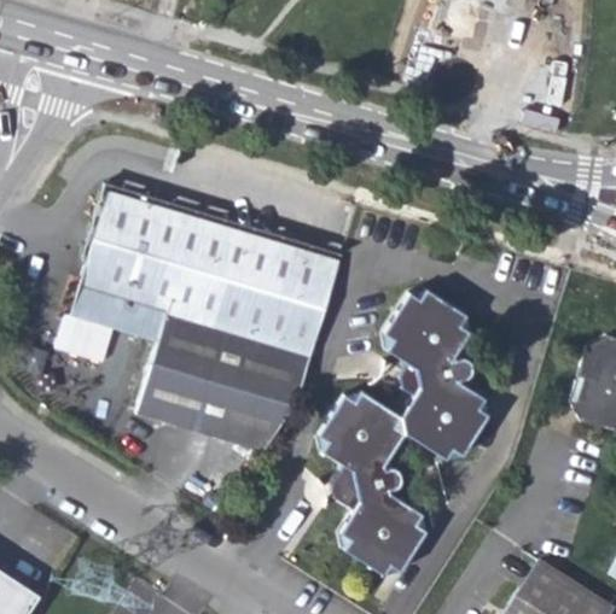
[(70,316),(160,341),(138,411),(266,450),(301,396),(341,262),(108,192),(70,316)]
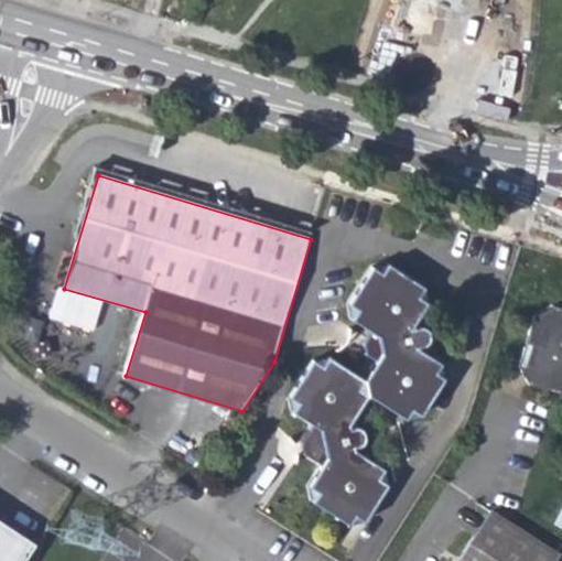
[(292,396),(301,402),(294,412),(324,431),(330,457),(311,487),(321,493),(315,503),(350,527),(357,518),(366,524),(390,486),(380,481),(387,471),(358,453),(357,449),(365,445),(368,440),(368,435),(365,430),(360,428),(353,428),(352,424),(371,397),(408,420),(415,411),(424,416),(446,380),(439,374),(444,365),(420,348),(424,346),(430,343),(432,338),(432,333),(429,328),(424,325),(414,327),(431,303),(421,298),(427,288),(390,265),(384,273),(375,267),(350,304),(360,310),(354,321),(374,333),(381,338),(385,354),(379,363),(367,380),(331,356),(325,366),(315,359),(292,396)]
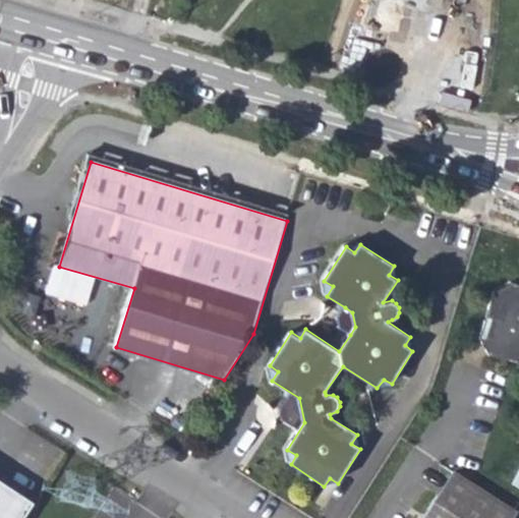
[(346,246),(354,252),(360,244),(346,246)]
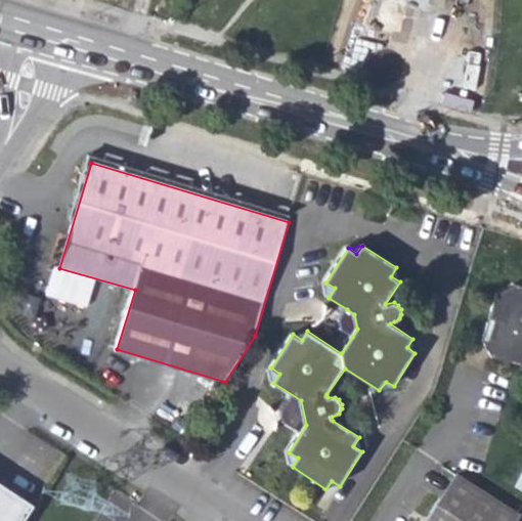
[(391,276),(400,281),(396,267),(391,276)]
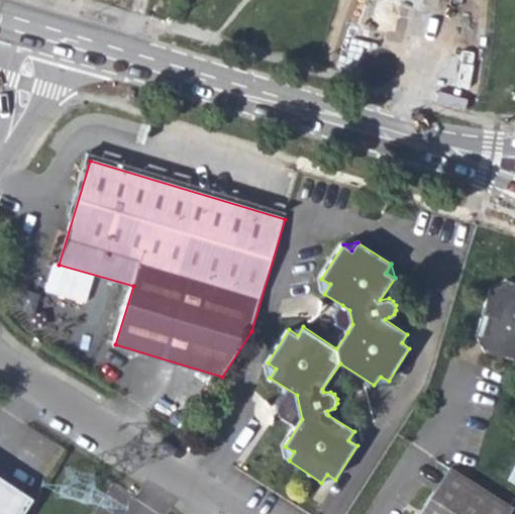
[(321,279),(324,294),(330,284),(321,279)]
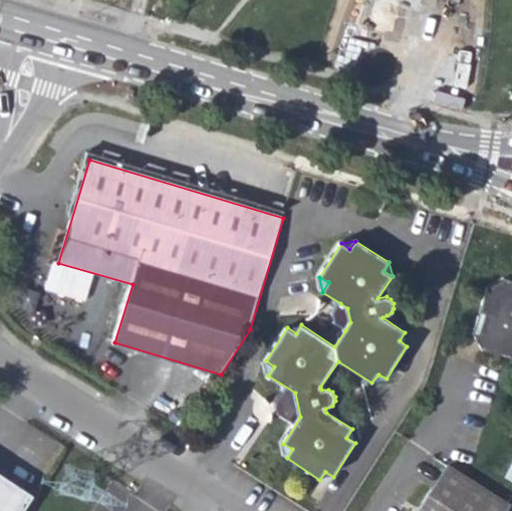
[(474,333),(484,351),(511,359),(511,282),(504,280),(487,289),(474,333)]
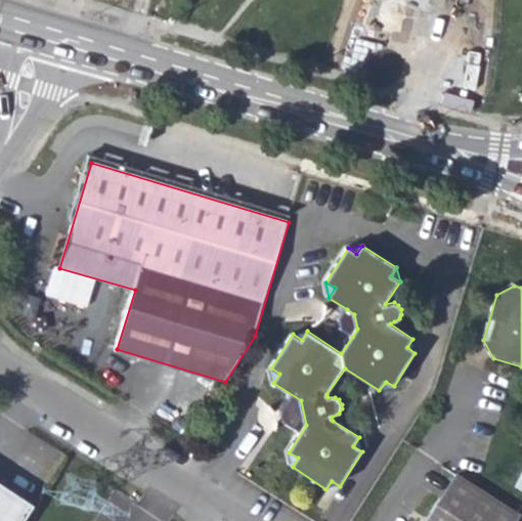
[(347,309),(339,321),(341,331),(352,337),(357,329),(354,314),(347,309)]
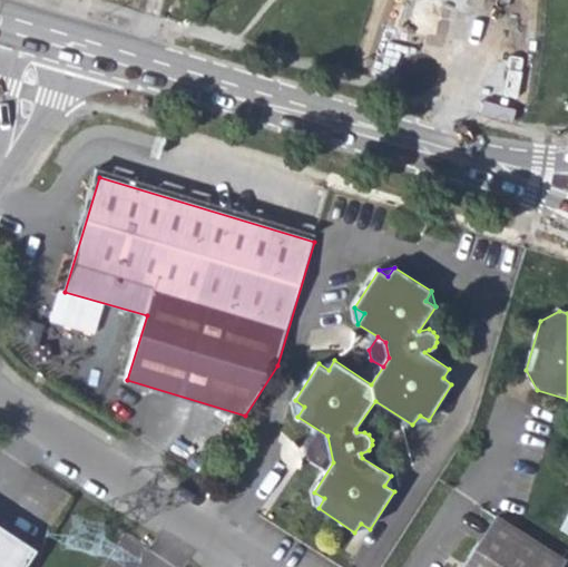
[(319,363),(329,370),(334,360),(319,363)]
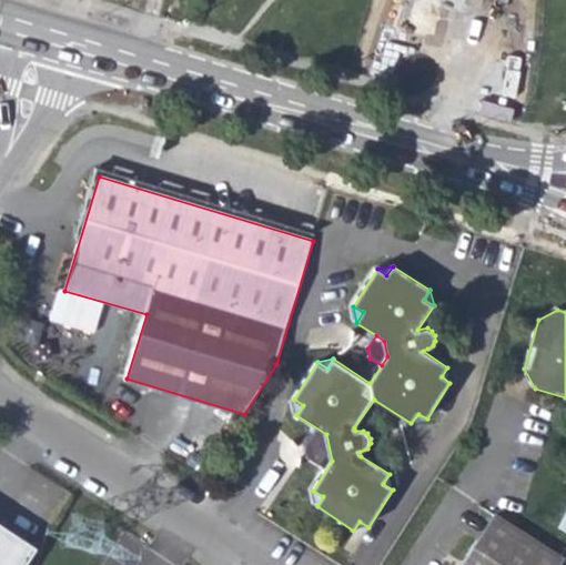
[(383,484),(393,490),(390,474),(383,484)]
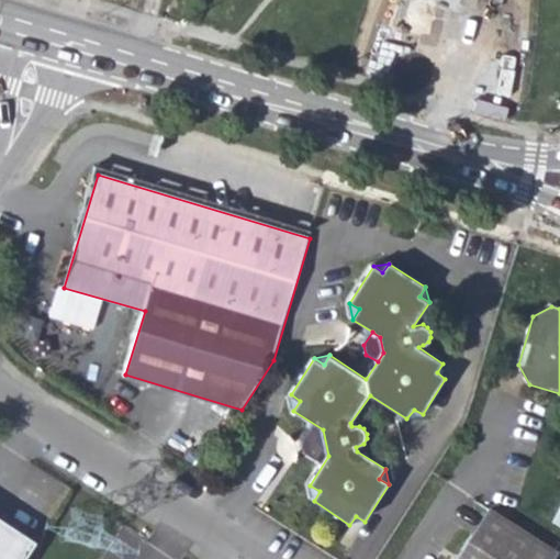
[(310,485),(314,501),(320,491),(310,485)]
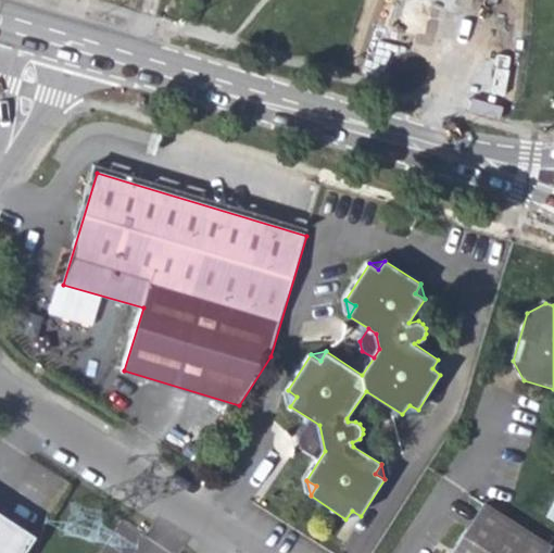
[(553,552),(553,551),(485,507),(455,552),(553,552)]
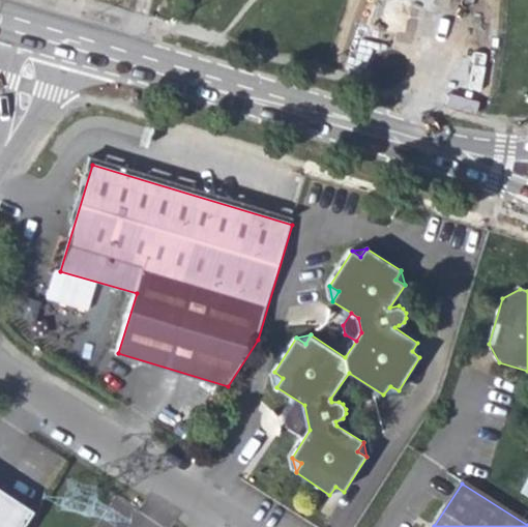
[(25,526),(35,513),(0,490),(0,526),(25,526)]
